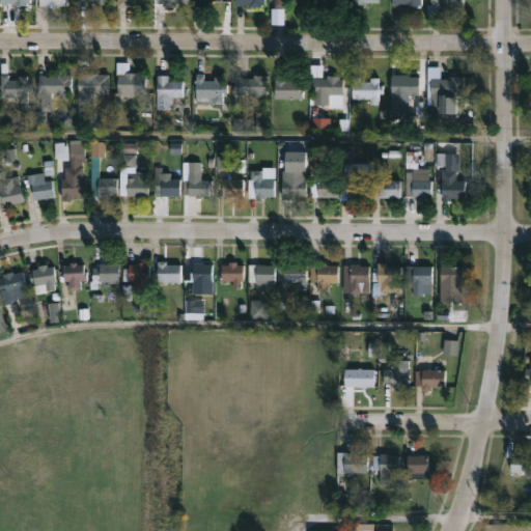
[(26,3),(26,6),(6,4),(6,15),(0,15),(0,0),(29,0),(29,3),(26,3)]
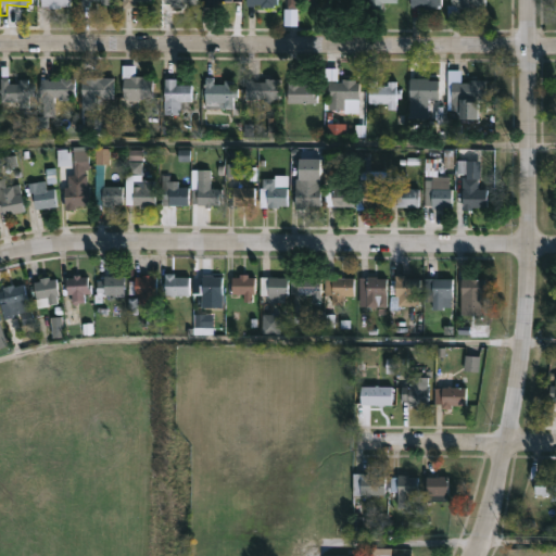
[(70,0),(70,7),(60,7),(60,9),(40,7),(40,0),(70,0)]
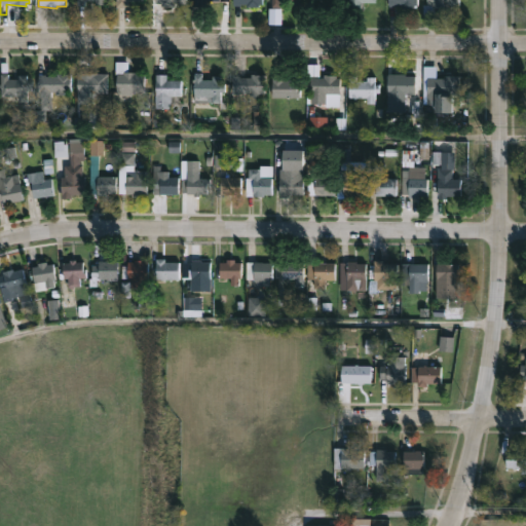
[(264,8),(264,0),(234,0),(235,8),(264,8)]
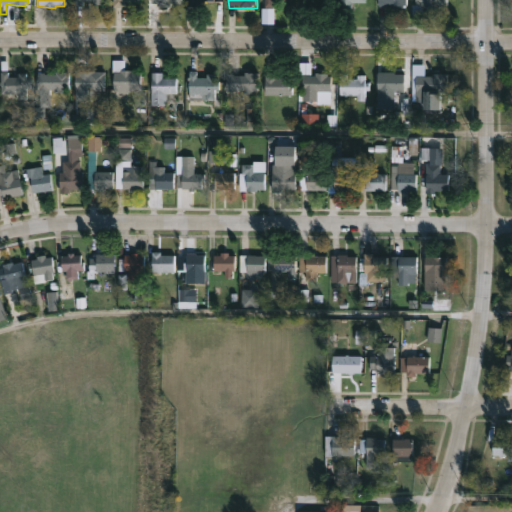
[(294,0),(294,5),(280,4),(280,3),(271,2),(270,15),(265,15),(265,8),(263,6),(263,0),(294,0)]
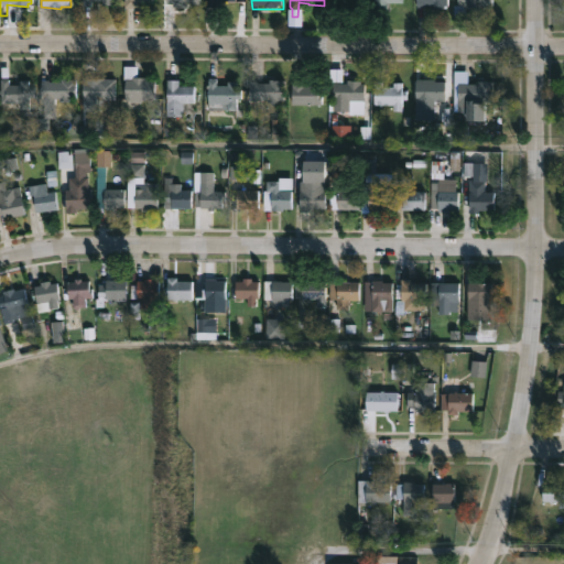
[(340,0),(340,9),(365,9),(365,0),(340,0)]
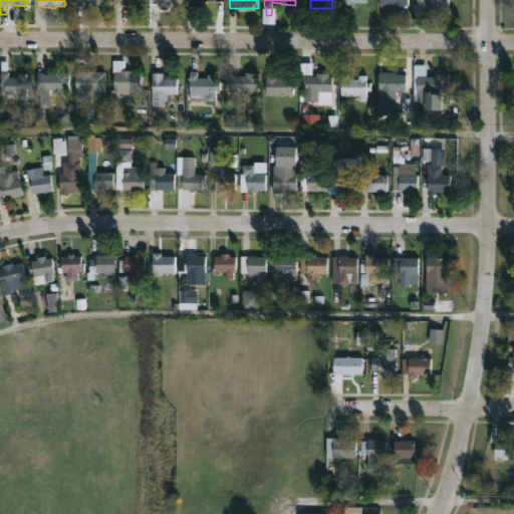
[(345,10),(340,10),(340,0),(366,0),(366,2),(352,2),(352,10),(345,10)]
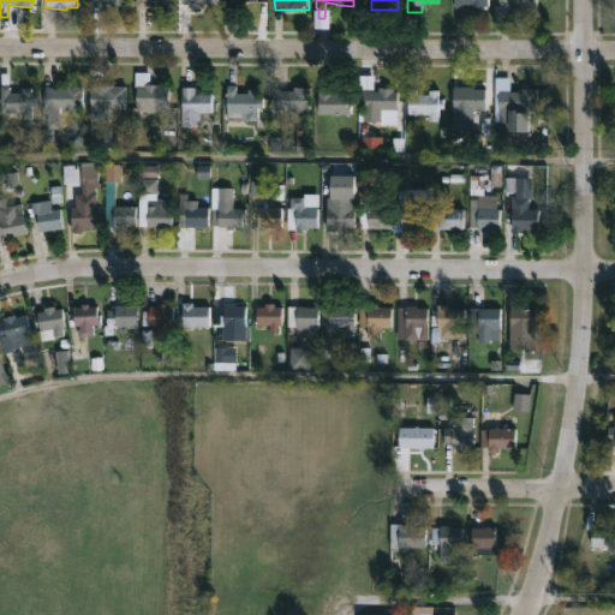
[(487,0),(487,6),(484,6),(484,10),(469,9),(469,6),(463,6),(463,9),(453,7),(453,0),(487,0)]
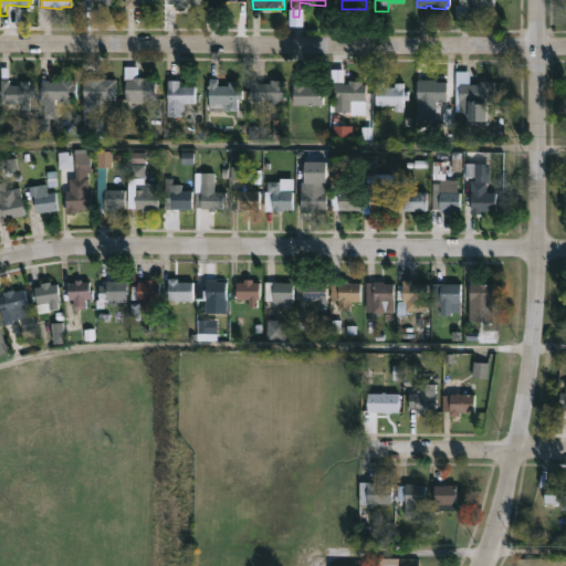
[(494,0),(494,6),(482,6),(482,9),(469,9),(468,25),(454,25),(456,4),(459,4),(459,0),(494,0)]
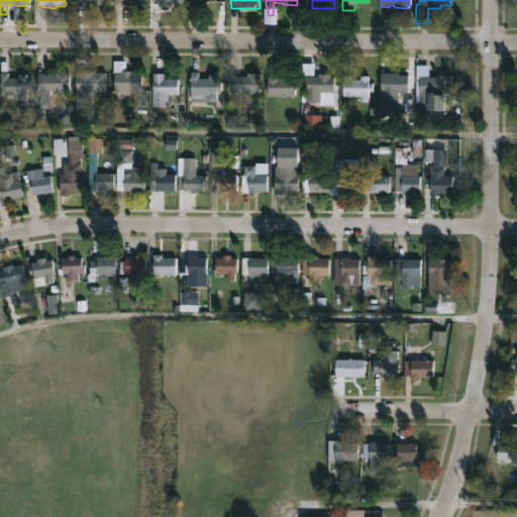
[(125,61),(125,71),(142,73),(142,91),(130,90),(130,94),(113,94),(112,61),(125,61)]
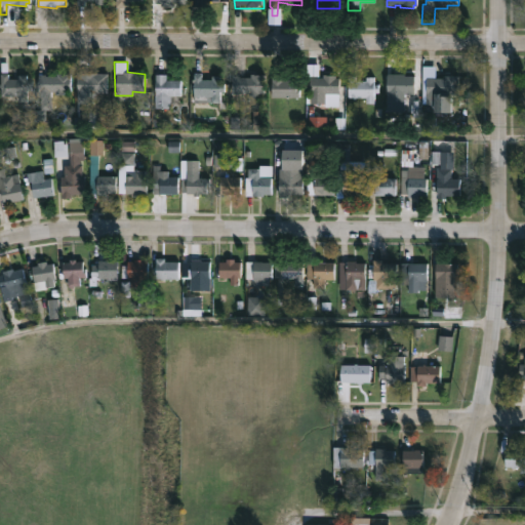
[(318,64),(318,77),(322,77),(322,75),(335,75),(335,78),(338,78),(338,93),(324,94),(324,103),(308,103),(307,64),(318,64)]
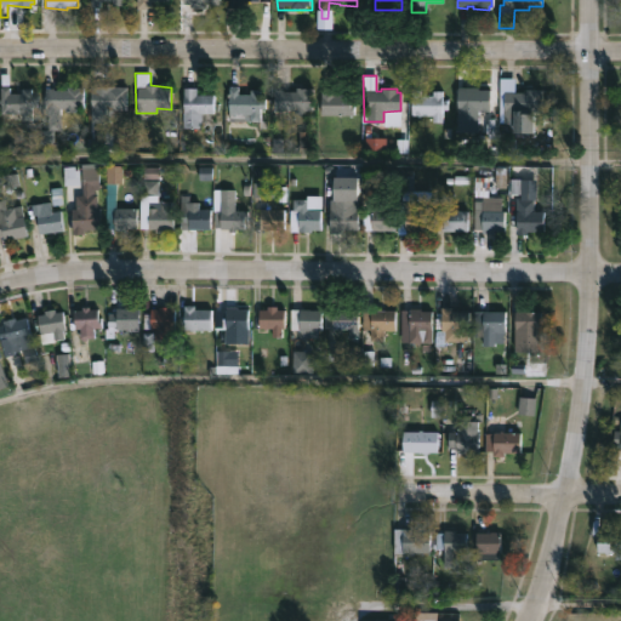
[(9,86),(9,93),(22,93),(22,89),(32,89),(32,97),(34,97),(33,120),(21,120),(21,113),(0,113),(0,87),(1,85),(9,86)]
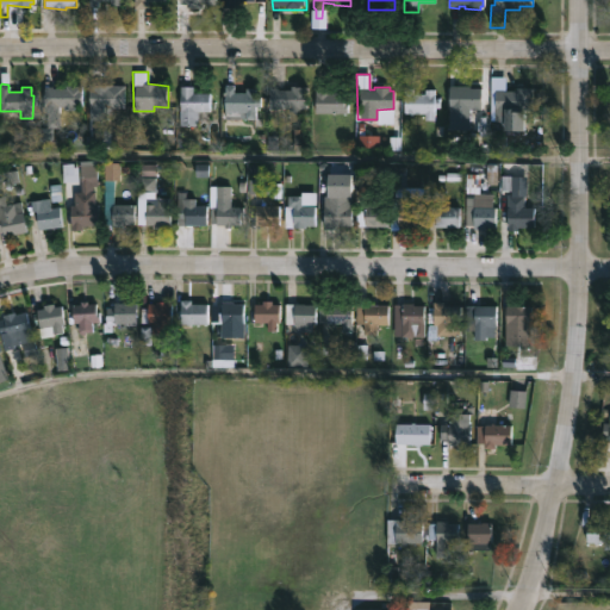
[(124,87),(124,107),(91,107),(91,87),(105,88),(105,83),(120,85),(120,87),(124,87)]
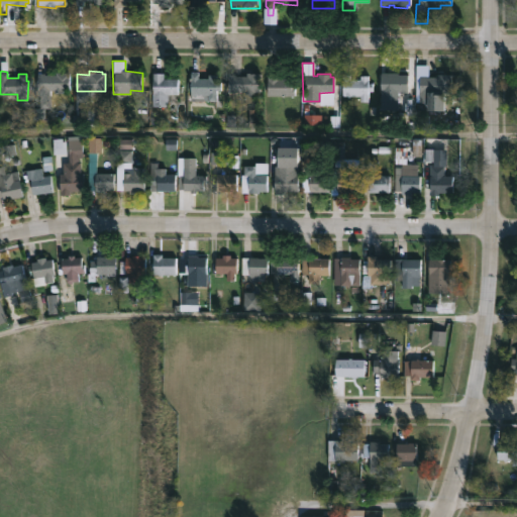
[(70,72),(70,90),(53,92),(53,91),(49,91),(49,95),(37,95),(37,73),(56,75),(56,73),(70,72)]
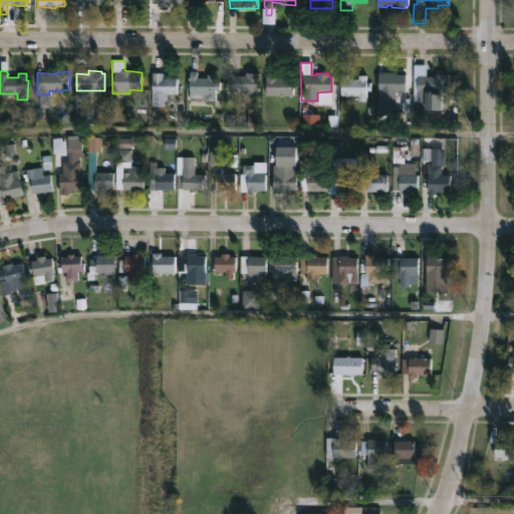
[(197,71),(197,77),(207,77),(207,74),(215,74),(215,81),(220,82),(220,89),(215,90),(215,100),(189,100),(190,71),(197,71)]
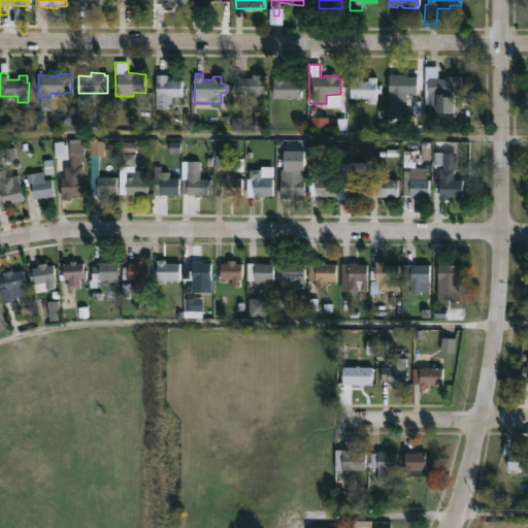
[(406,73),(406,75),(417,75),(417,87),(424,88),(424,94),(416,94),(416,104),(407,104),(407,112),(405,112),(405,119),(394,119),(394,112),(390,112),(389,73),(406,73)]
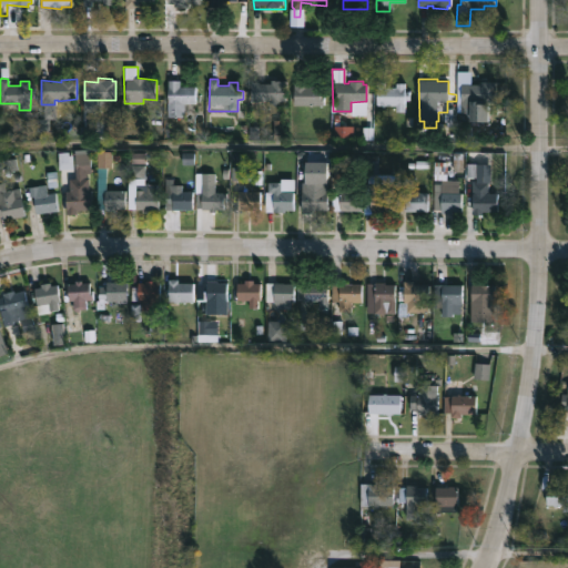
[(180,80),(180,87),(195,87),(195,104),(184,104),(184,117),(166,117),(166,80),(180,80)]
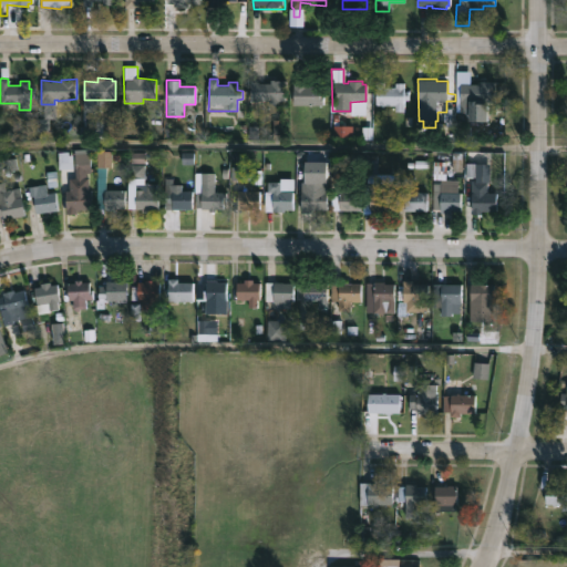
[(274,80),(274,81),(285,81),(285,101),(277,101),(277,103),(266,103),(266,101),(250,100),(250,82),(269,83),(269,80),(274,80)]
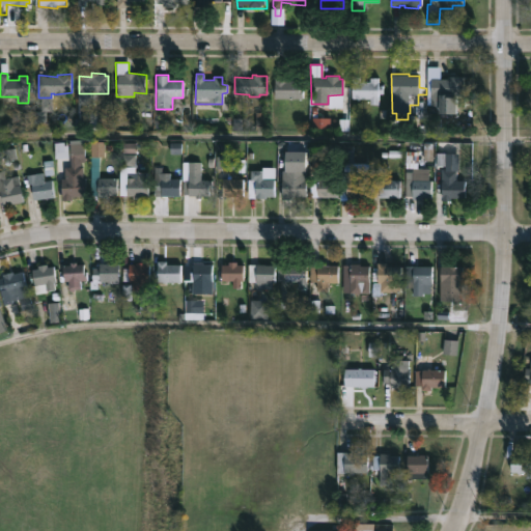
[(285,76),(285,79),(303,79),(303,98),(274,98),(274,76),(285,76)]
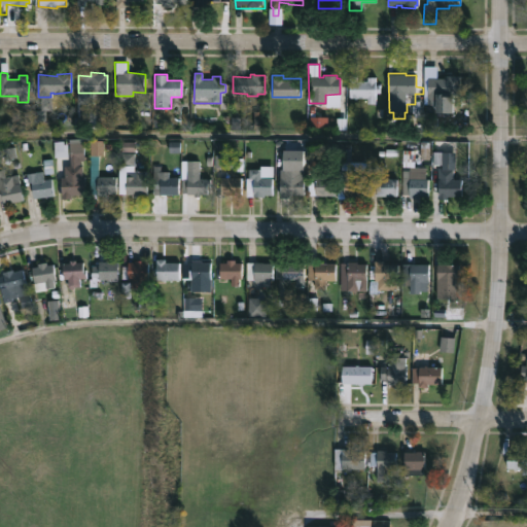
[(357,75),(357,80),(367,80),(367,77),(376,77),(375,84),(380,84),(380,93),(375,93),(375,103),(366,103),(366,97),(356,97),(356,99),(352,99),(352,97),(349,97),(349,75),(357,75)]
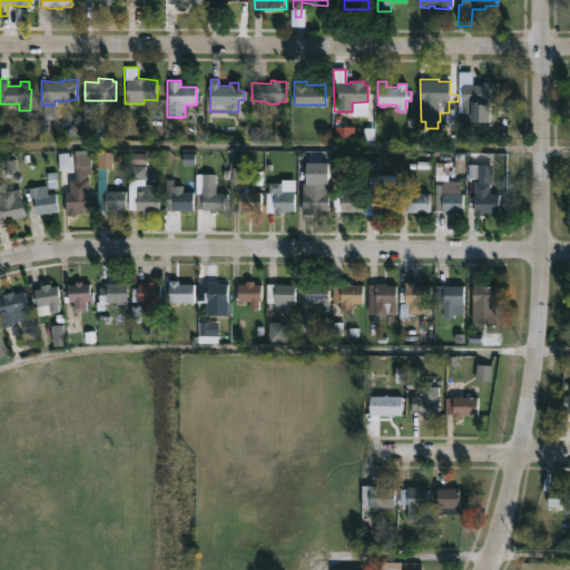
[(490,106),(489,123),(471,123),(471,114),(462,114),(462,85),(482,85),(482,82),(499,82),(498,107),(490,106)]
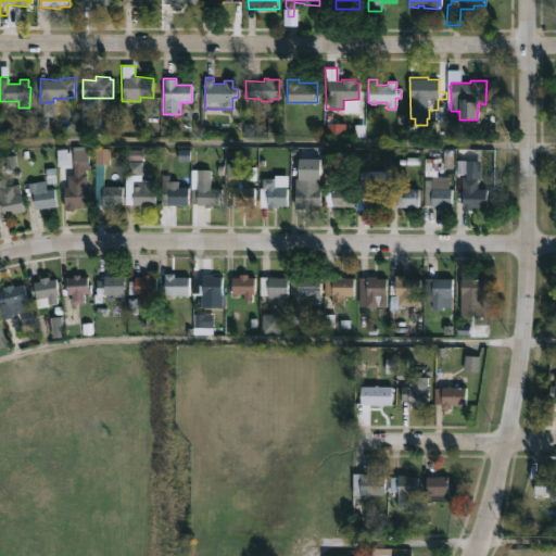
[(104,164),(104,186),(123,186),(123,204),(117,204),(117,206),(101,206),(101,204),(96,204),(95,148),(110,148),(110,164),(104,164)]
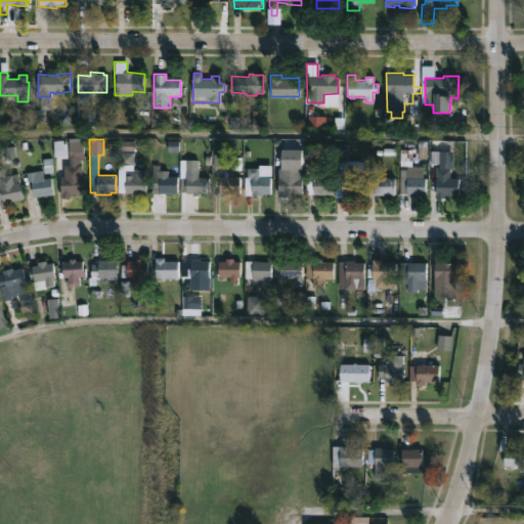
[(348,148),(348,161),(353,162),(353,170),(363,170),(363,192),(353,192),(353,197),(342,197),(342,178),(337,178),(338,148),(342,148),(342,140),(348,140),(348,148)]
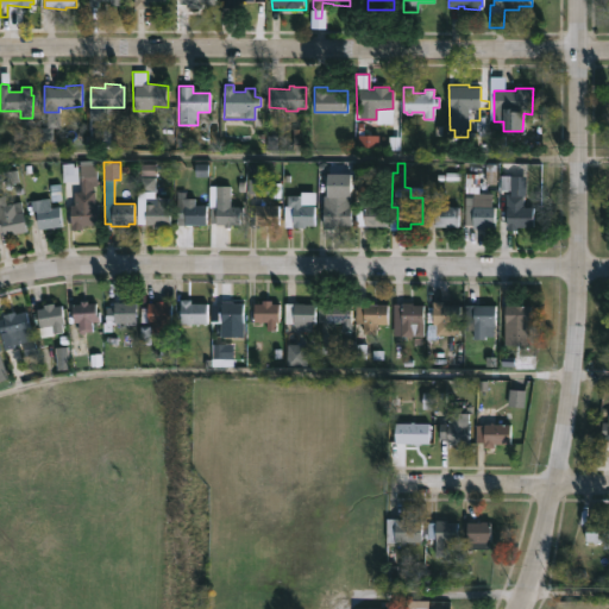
[(92,183),(92,189),(94,189),(94,203),(96,203),(96,224),(82,224),(82,227),(71,228),(70,205),(74,203),(73,193),(81,192),(80,170),(95,170),(95,180),(95,183),(92,183)]
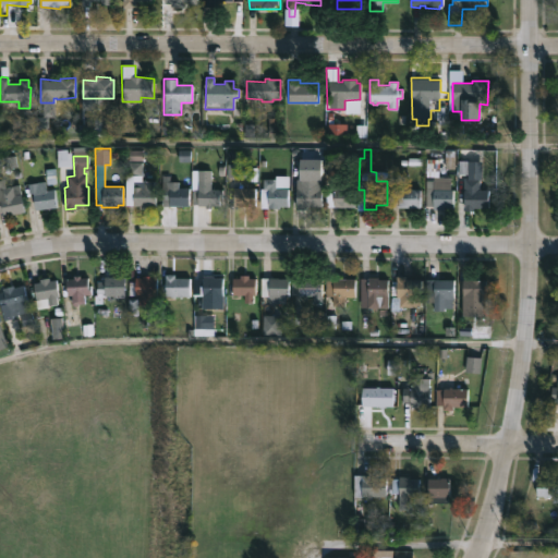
[(136,176),(136,186),(141,186),(141,187),(145,187),(145,180),(155,180),(155,205),(150,205),(150,208),(142,208),(142,205),(126,205),(125,176),(129,176),(128,161),(143,161),(143,176),(136,176)]
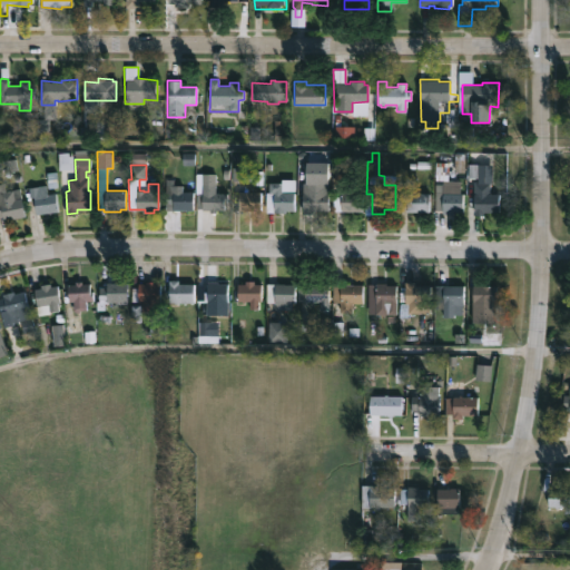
[(314,178),(314,183),(330,183),(330,212),(303,213),(303,184),(307,184),(307,178),(314,178)]
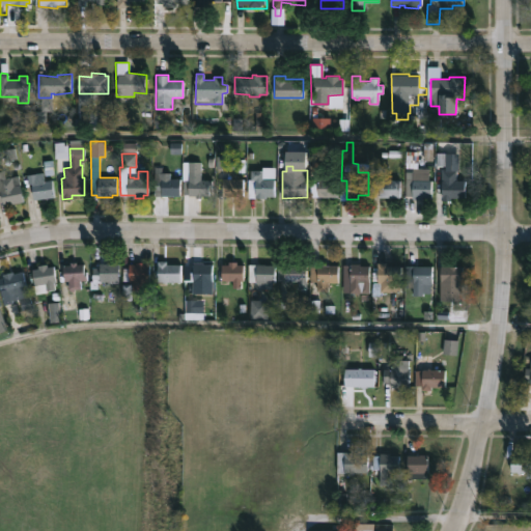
[(430,167),(430,199),(414,199),(414,196),(406,195),(407,173),(413,173),(413,166),(430,167)]
